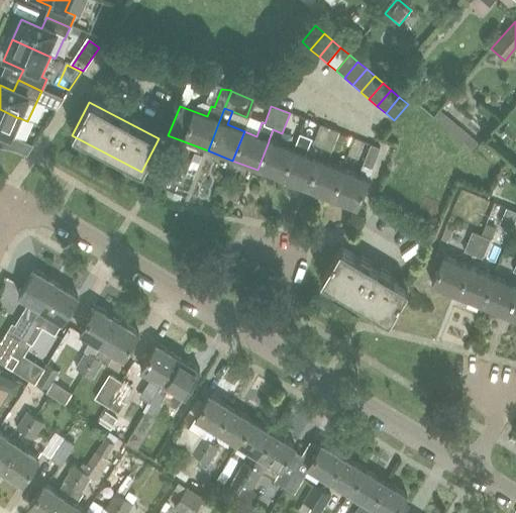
[(14,150),(25,156),(30,147),(13,140),(22,119),(18,117),(18,118),(0,109),(0,135),(1,135),(0,138),(0,147),(14,151),(14,150)]
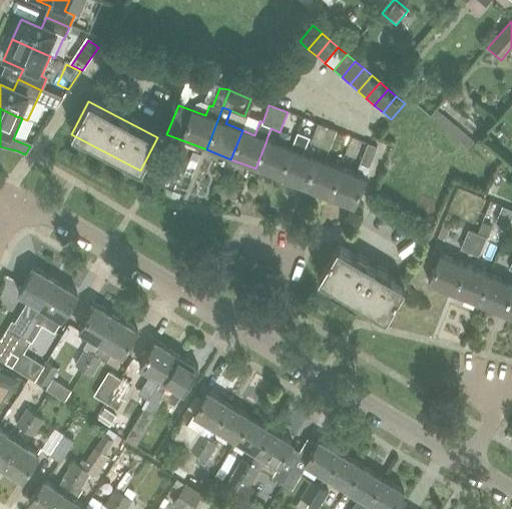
[(336,132),(317,125),(310,144),(328,152),(336,132)]
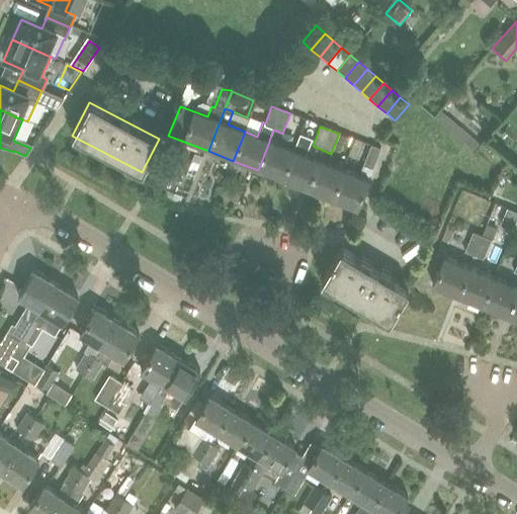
[(282,180),(308,190),(319,161),(306,156),(313,140),(299,135),(293,151),(294,151),(282,180)]
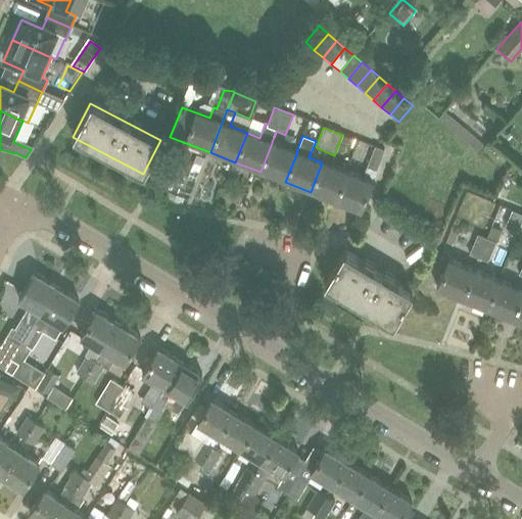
[(297,152),(296,152),(272,143),(261,172),(285,182),(297,152)]
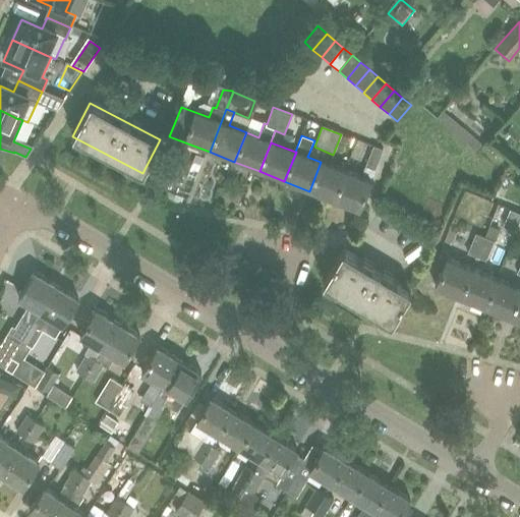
[(374,171),(383,151),(372,148),(364,167),(374,171)]
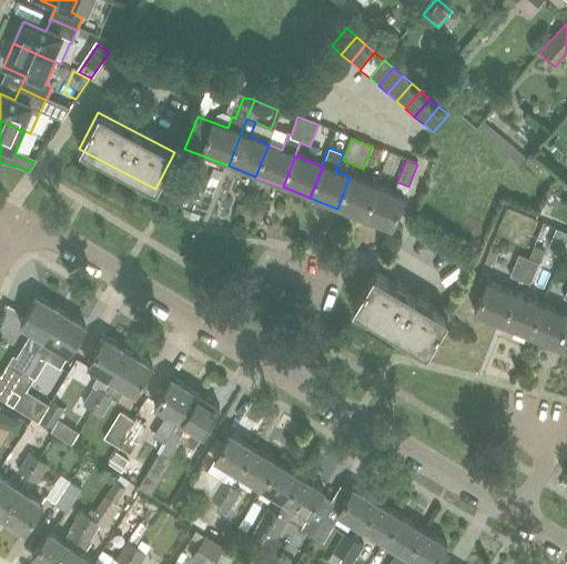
[(337,209),(364,219),(376,188),(350,177),(337,209)]
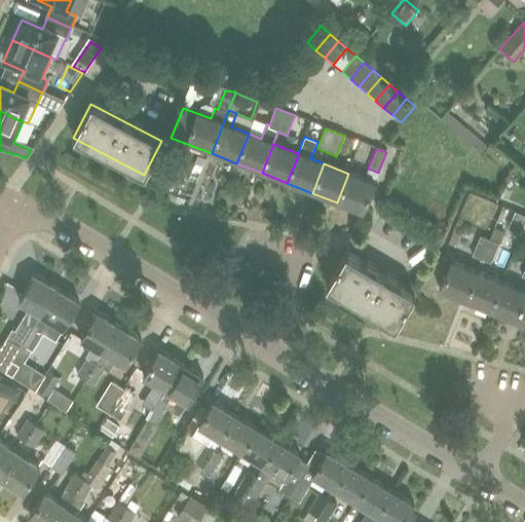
[(362,213),(374,184),(348,174),(337,202),(362,213)]
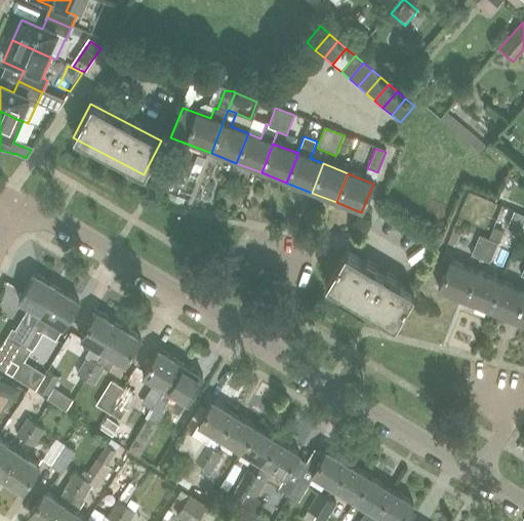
[(230,178),(232,194),(243,192),(241,176),(230,178)]
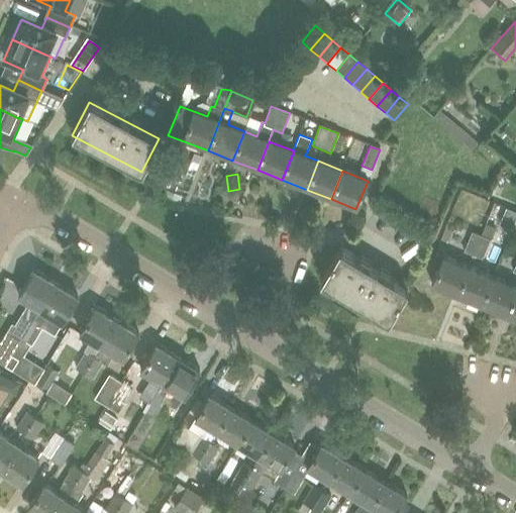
[(472,258),(479,238),(472,234),(463,254),(472,258)]
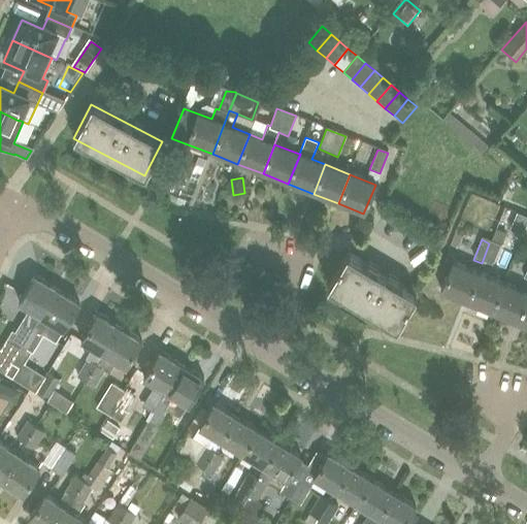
[(489,243),(482,263),(491,267),(499,248),(489,243)]
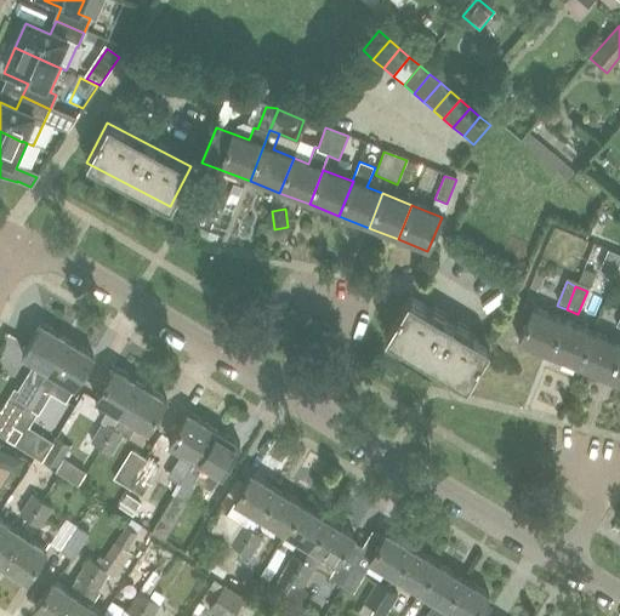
[(465,385),(488,347),(407,298),(384,336),(465,385)]
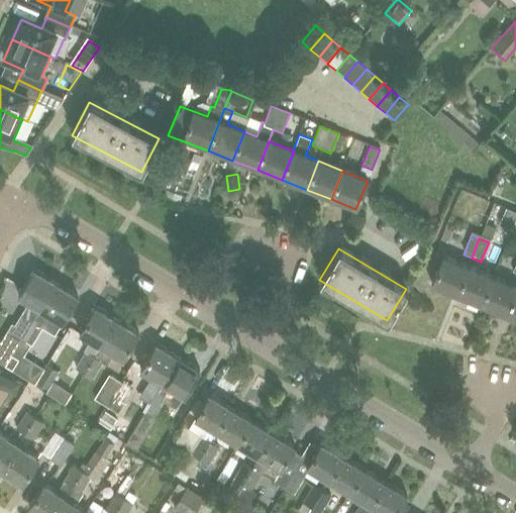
[(455,296),(467,267),(442,257),(430,285),(455,296)]
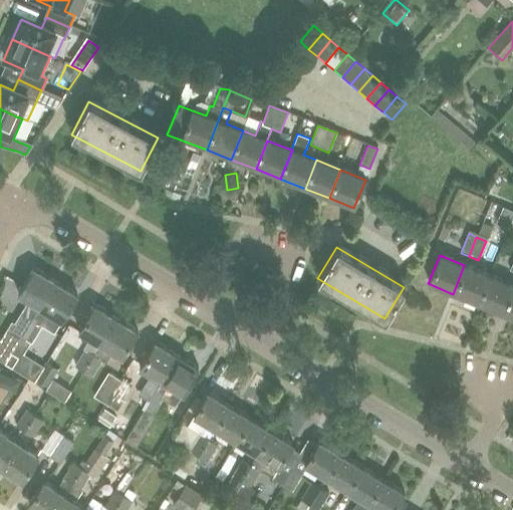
[(489,276),(464,265),(453,294),(477,304),(489,276)]
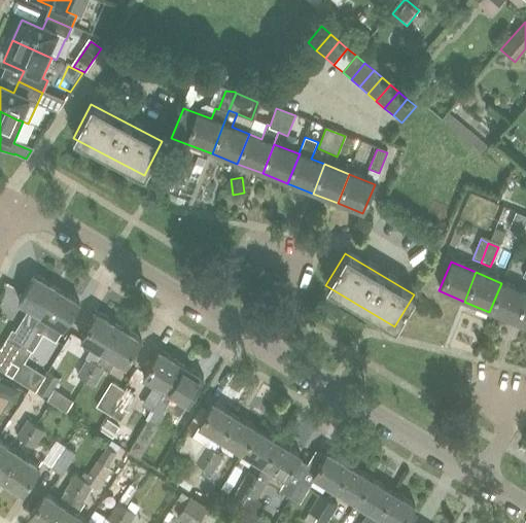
[(22,345),(33,327),(44,308),(56,289),(34,276),(18,303),(31,311),(13,339),(11,337),(1,352),(0,352),(0,372),(3,374),(22,345)]
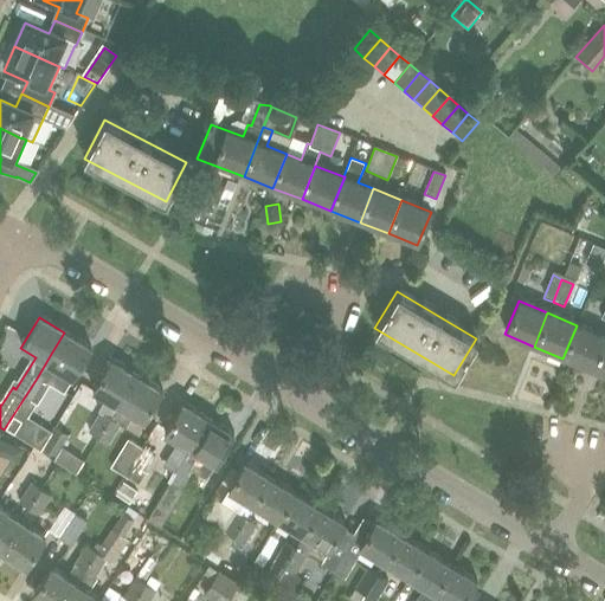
[(562,359),(592,370),(604,337),(604,336),(577,325),(562,359)]
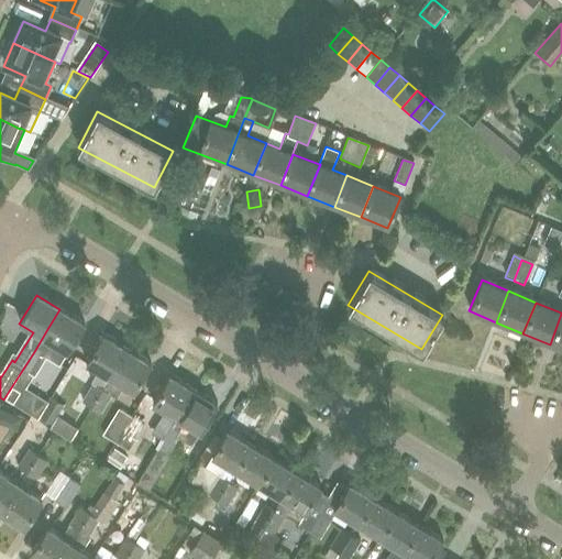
[(84,324),(59,309),(47,329),(35,350),(23,369),(33,374),(45,357),(58,364),(84,324)]
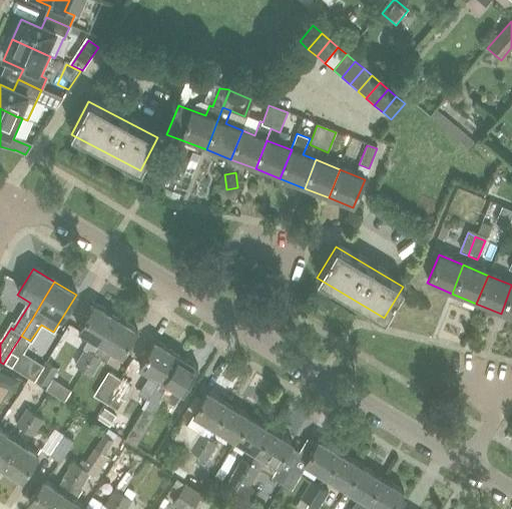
[(511,286),(501,314),(511,318),(511,286)]
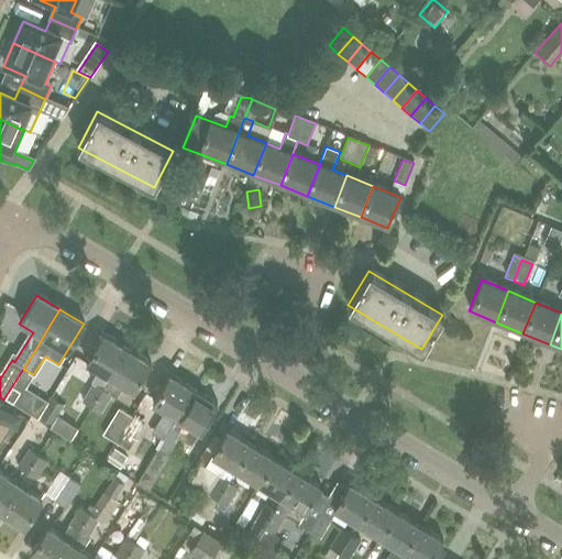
[(90,408),(108,377),(117,363),(125,349),(101,335),(84,363),(98,372),(90,385),(91,386),(81,404),(90,408)]
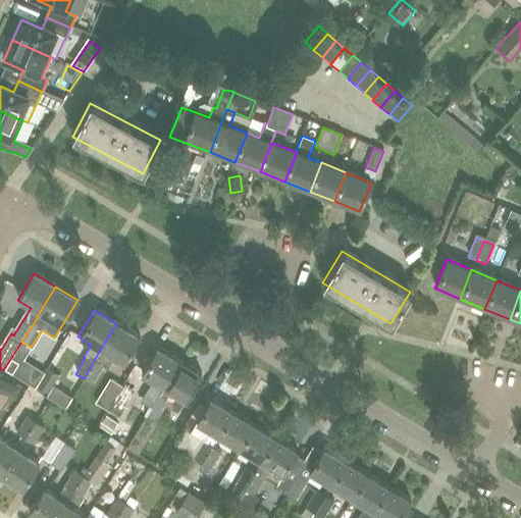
[(113,358),(121,363),(138,337),(116,323),(108,337),(100,350),(84,378),(93,384),(103,367),(107,370),(111,362),(113,358)]
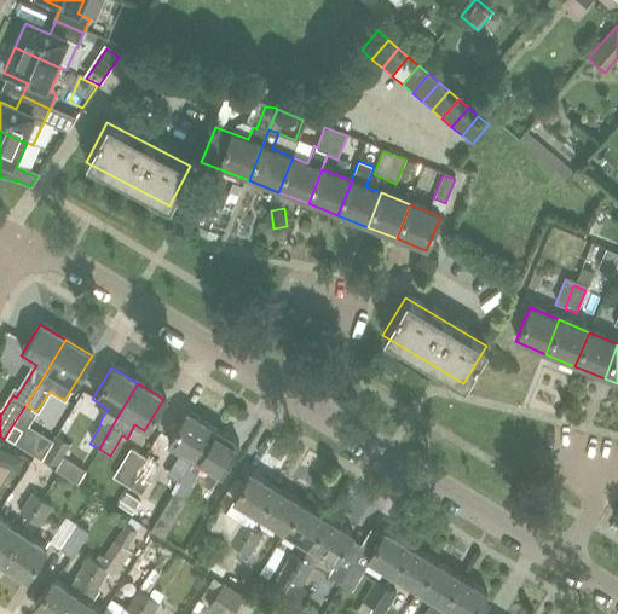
[(185,412),(166,444),(180,452),(172,467),(174,468),(162,488),(172,494),(212,428),(185,412)]
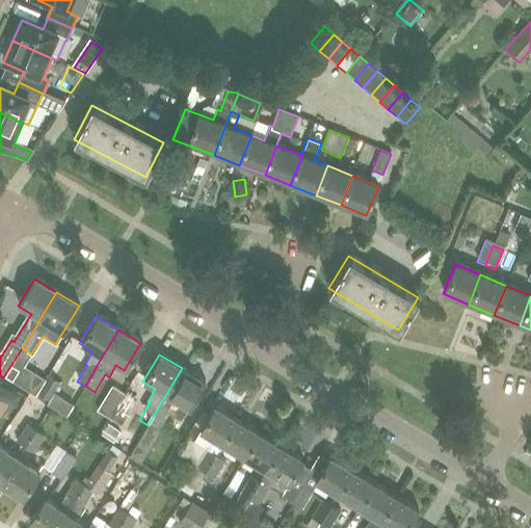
[(4,378),(11,384),(19,372),(10,368),(4,378)]
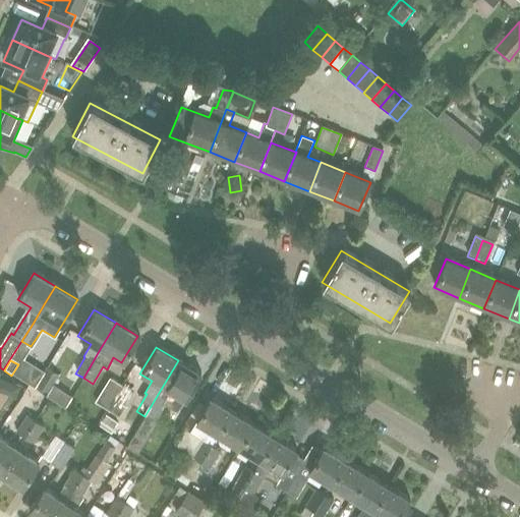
[(170,392),(183,400),(199,374),(178,360),(145,416),(154,421),(165,404),(164,404),(170,392)]
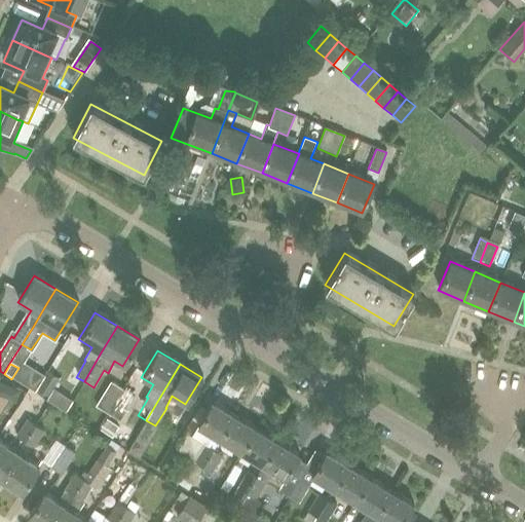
[(59,380),(47,374),(35,395),(46,401),(59,380)]
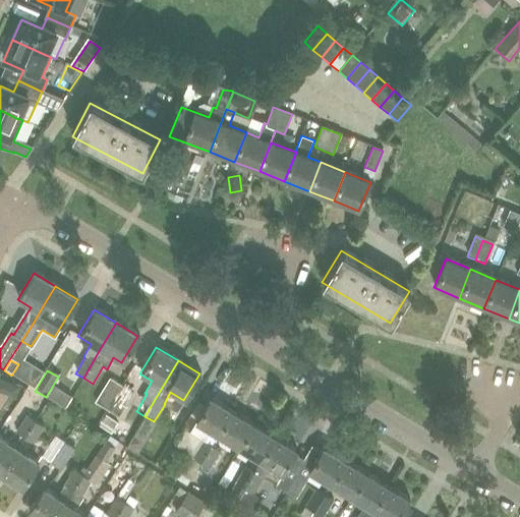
[(95,405),(105,411),(120,387),(109,381),(95,405)]
